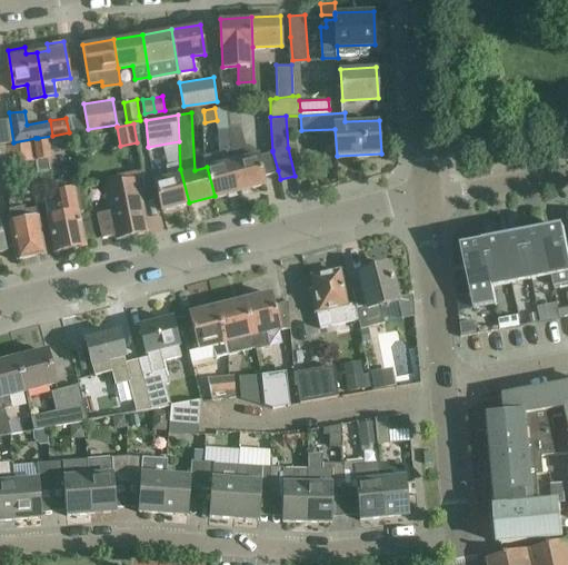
[(262,175),(278,170),(272,151),(272,150),(258,154),(257,148),(248,142),(247,144),(241,127),(230,128),(230,155),(232,160),(239,190),(265,184),(262,175)]
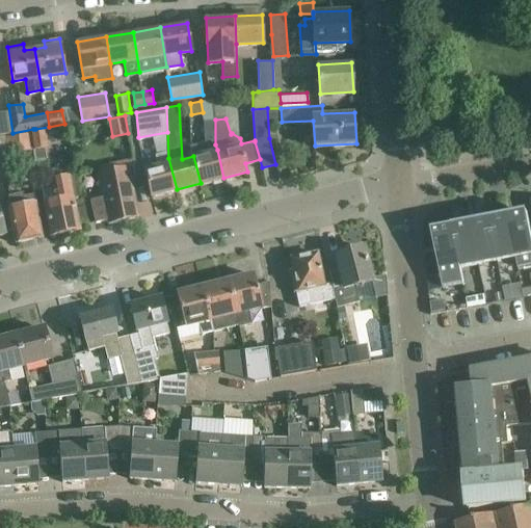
[(206,141),(190,146),(192,152),(193,155),(193,156),(195,165),(197,170),(201,183),(223,178),(217,150),(215,144),(215,120),(205,120),(206,141)]
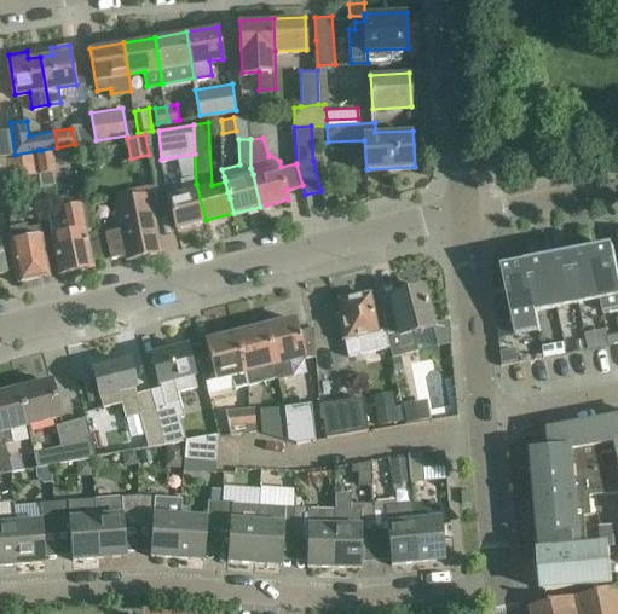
[(39,150),(15,155),(15,156),(7,156),(5,156),(6,175),(42,169),(41,154),(41,150),(39,150)]
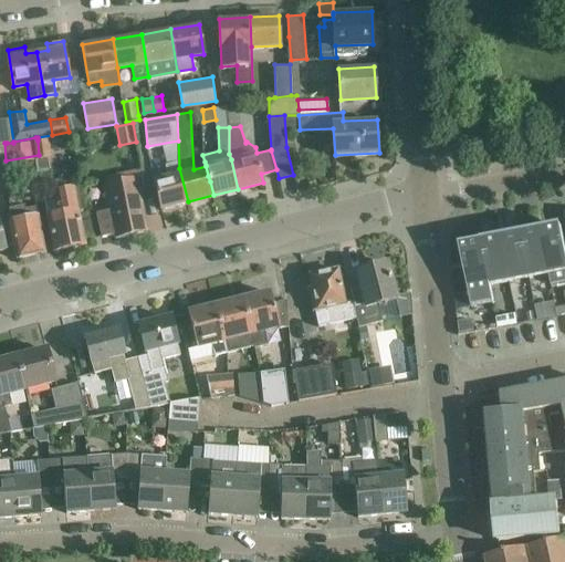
[(50,138),(38,141),(39,155),(39,157),(53,155),(50,138)]
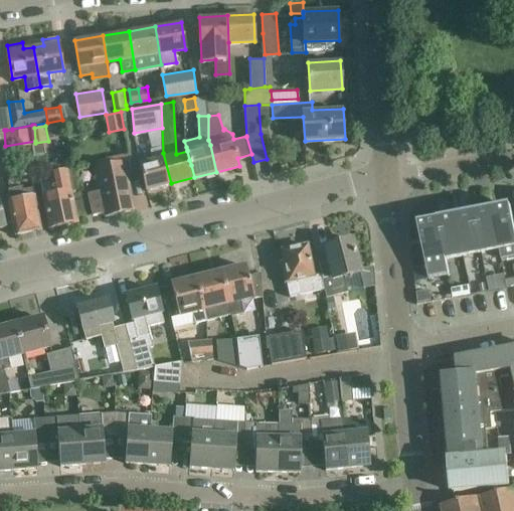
[(171,183),(163,153),(161,146),(151,148),(153,160),(141,163),(148,189),(171,183)]
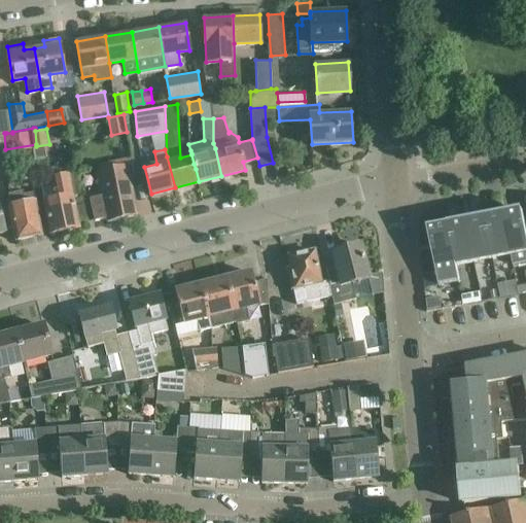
[(92,197),(97,218),(107,216),(108,220),(138,214),(134,194),(130,174),(128,163),(116,166),(115,159),(99,162),(101,169),(97,169),(99,180),(102,194),(92,197)]
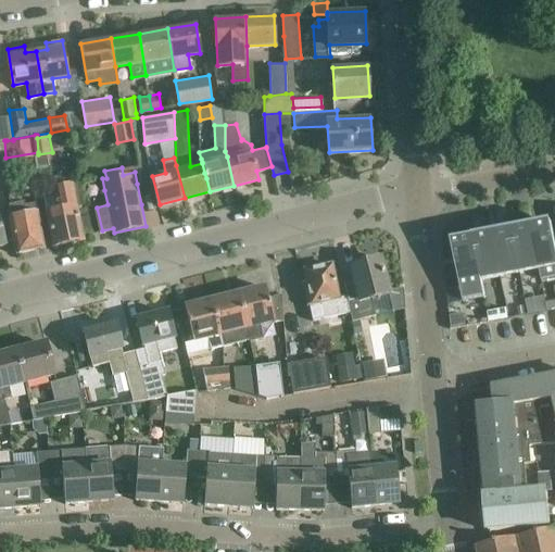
[(83,204),(79,182),(73,183),(52,187),(54,196),(45,198),(47,211),(49,223),(53,245),(85,238),(80,217),(77,205),(82,204),(83,204)]
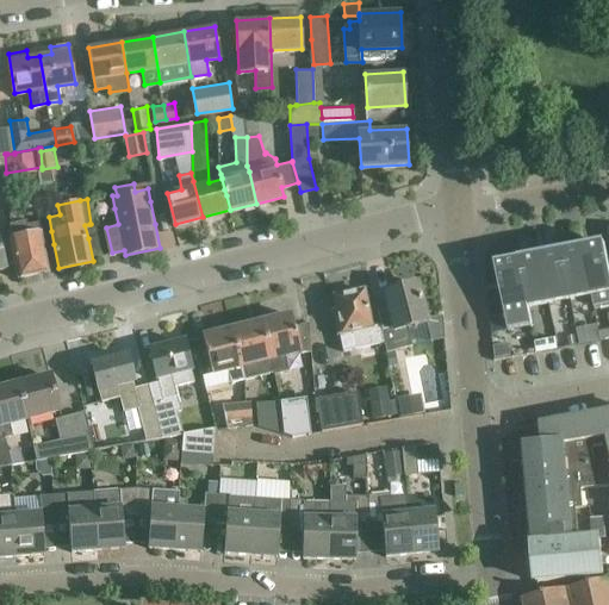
[(28,223),(28,218),(10,222),(13,237),(10,238),(18,276),(49,270),(42,231),(39,220),(28,223)]
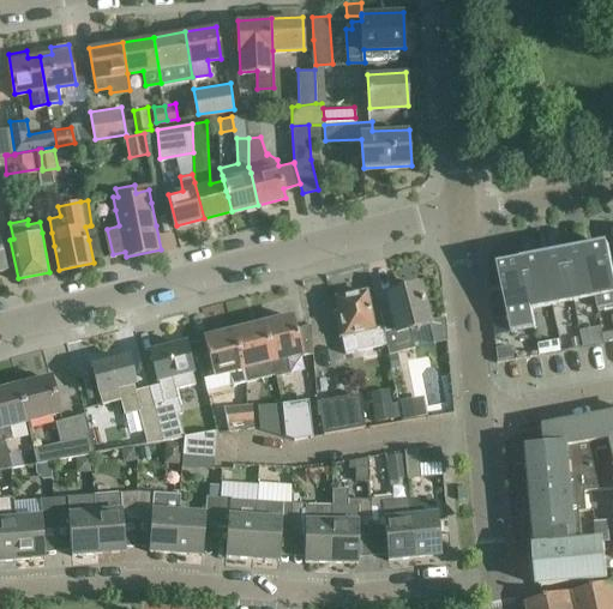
[(599,306),(612,302),(612,258),(610,242),(599,245),(599,240),(587,242),(596,294),(599,306)]
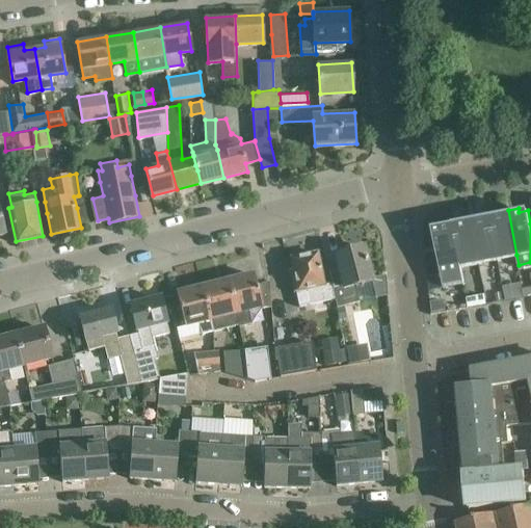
[(508,210),(498,212),(499,216),(490,217),(498,259),(516,255),(508,210)]
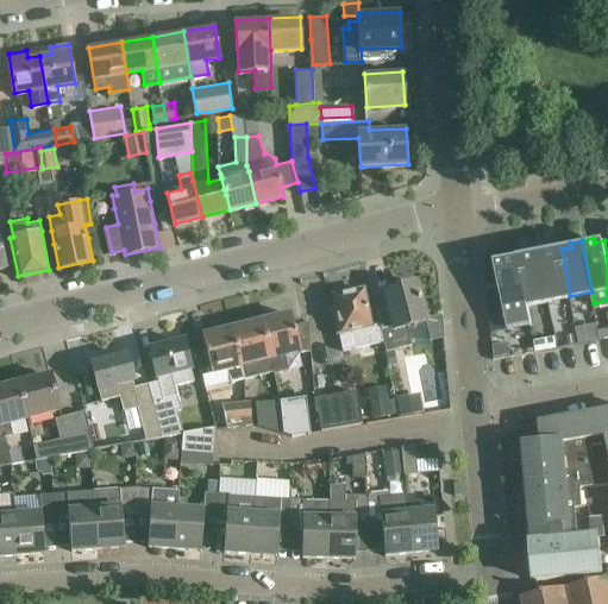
[(539,249),(550,300),(570,296),(562,249),(552,251),(551,246),(539,249)]
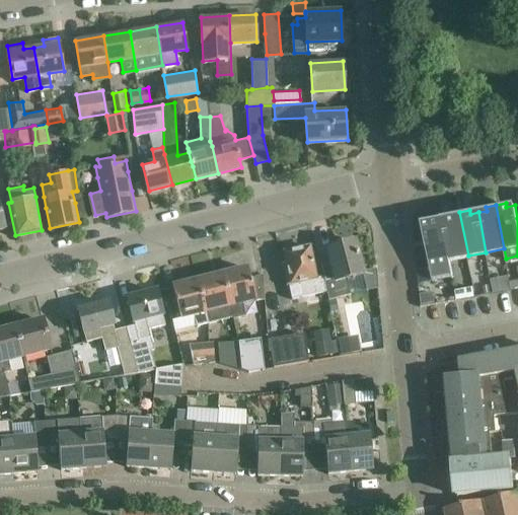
[(468,255),(459,212),(449,214),(450,218),(443,219),(450,259),(468,255)]
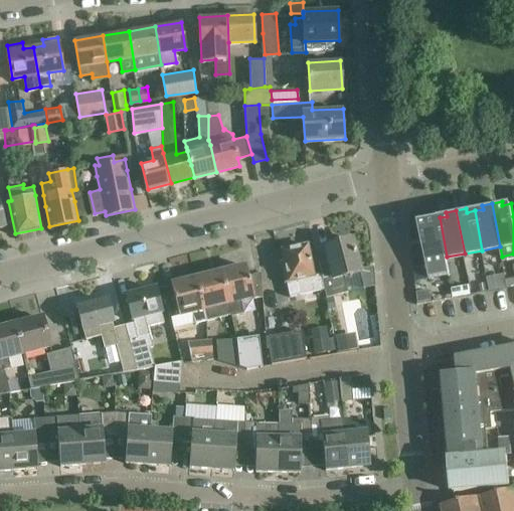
[(447,257),(440,217),(419,221),(431,277),(450,273),(447,257)]
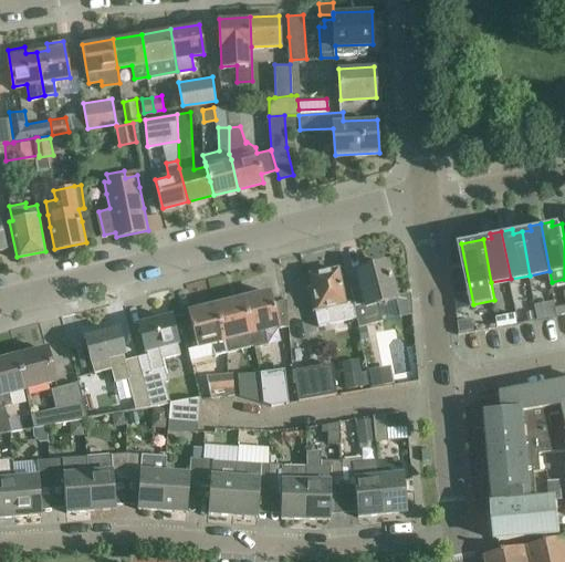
[(396,298),(387,261),(357,269),(365,302),(355,304),(357,316),(359,325),(383,319),(378,302),(396,298)]
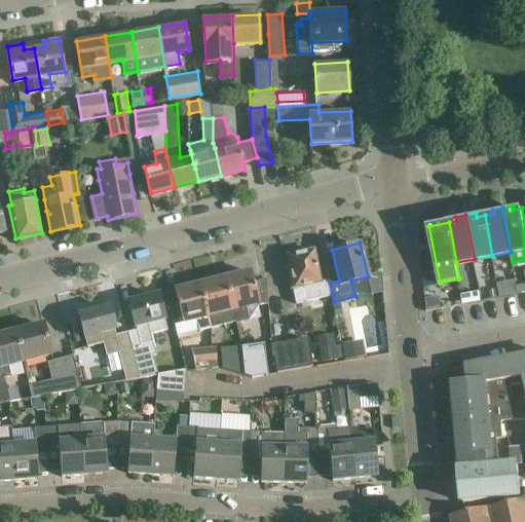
[(329,278),(328,280),(321,281),(314,248),(288,254),(291,267),(288,268),(292,287),(293,286),(296,301),(308,299),(332,294),(330,283),(329,278)]
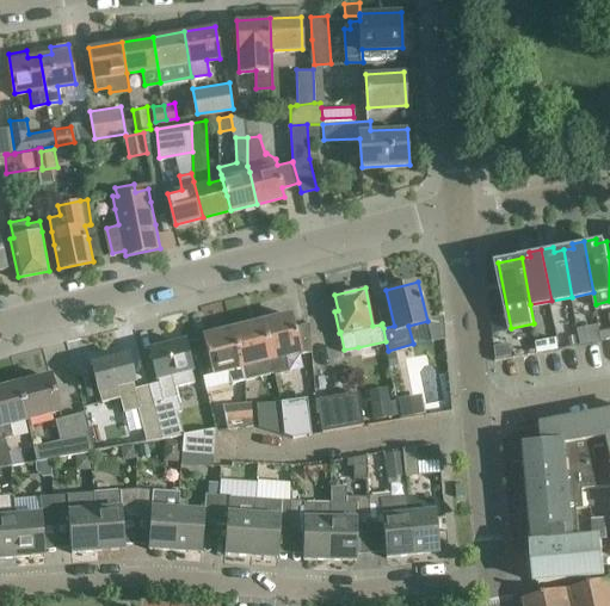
[(289,370),(285,354),(301,351),(301,352),(312,351),(309,321),(295,325),(293,313),(262,321),(275,373),(289,370)]
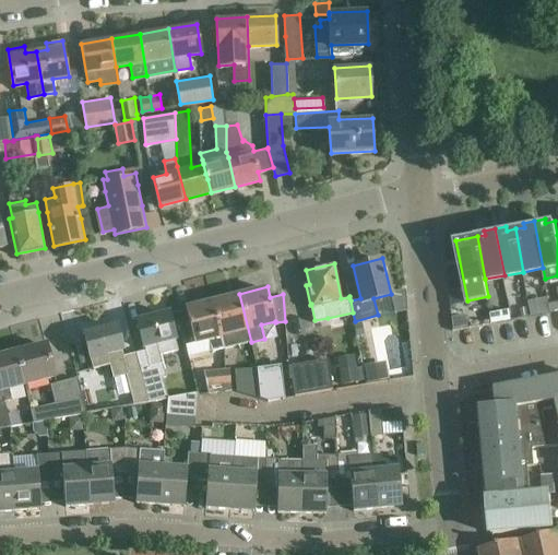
[(225,349),(251,342),(239,294),(213,300),(224,344),(225,349)]
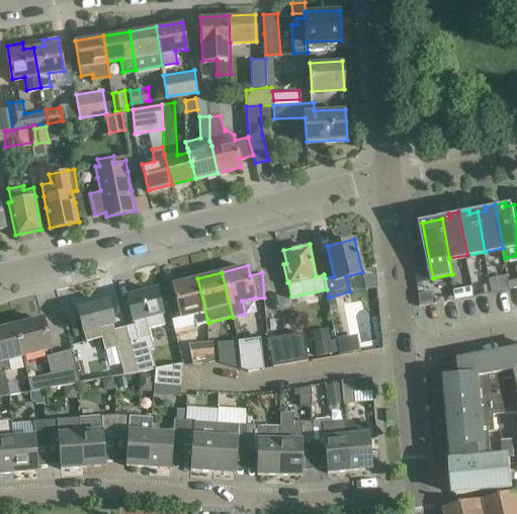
[(207,319),(197,278),(172,284),(180,318),(194,315),(197,325),(207,322),(207,319)]
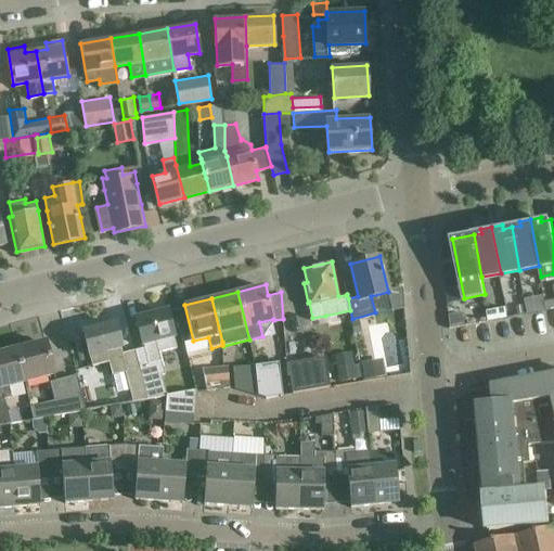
[(542,300),(532,302),(533,309),(543,308),(542,300)]
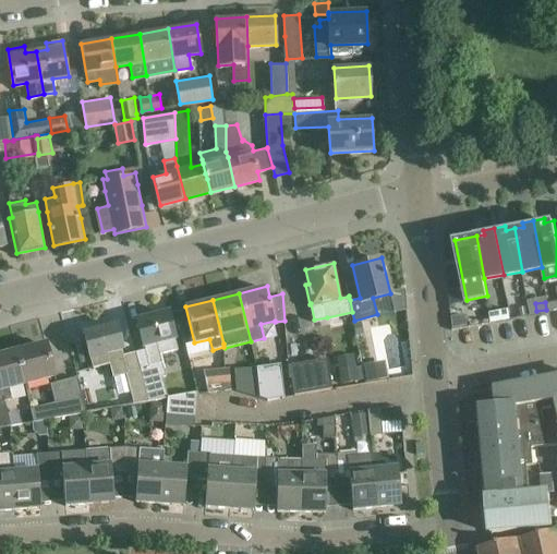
[(528,304),(520,305),(521,314),(529,313),(528,304)]
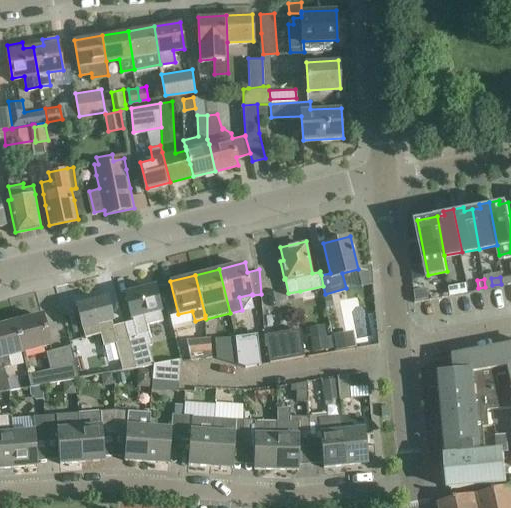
[(449,285),(451,293),(463,291),(461,283),(449,285)]
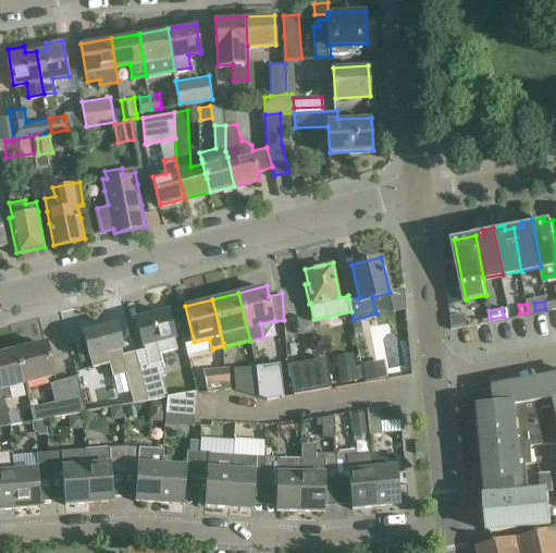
[(135,351),(148,400),(168,396),(168,395),(162,376),(164,375),(161,361),(159,353),(178,348),(169,310),(137,318),(144,345),(145,344),(146,347),(135,351)]
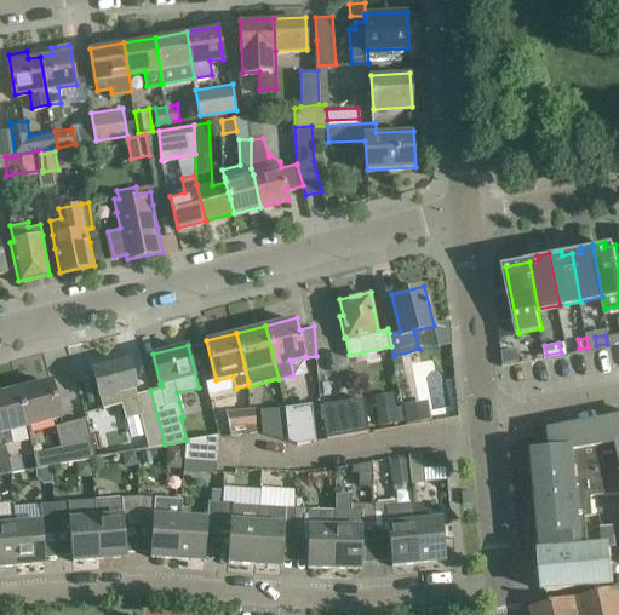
[(504,350),(505,361),(520,358),(519,348),(504,350)]
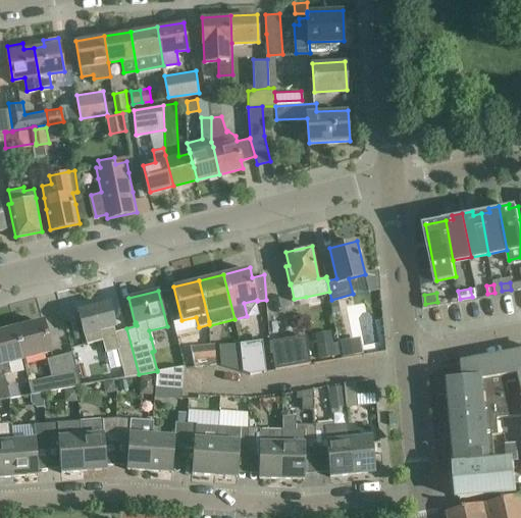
[(139,374),(126,328),(115,331),(114,325),(115,325),(109,303),(80,311),(88,344),(102,340),(106,353),(119,350),(125,376),(139,374)]
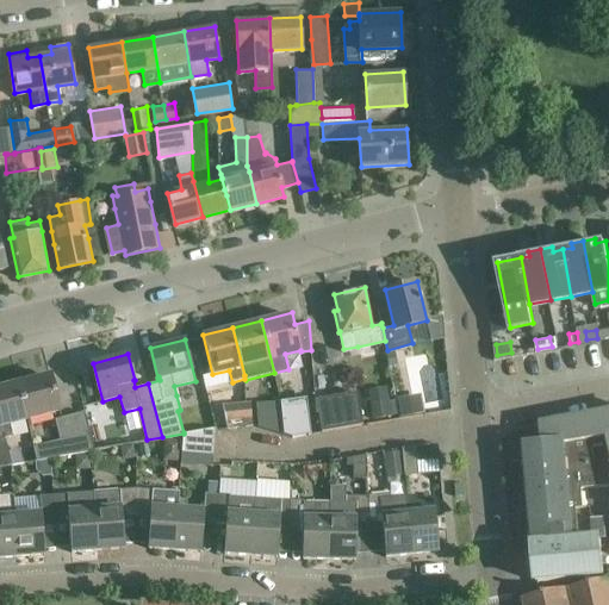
[(18,382),(26,418),(60,410),(51,374),(18,382)]
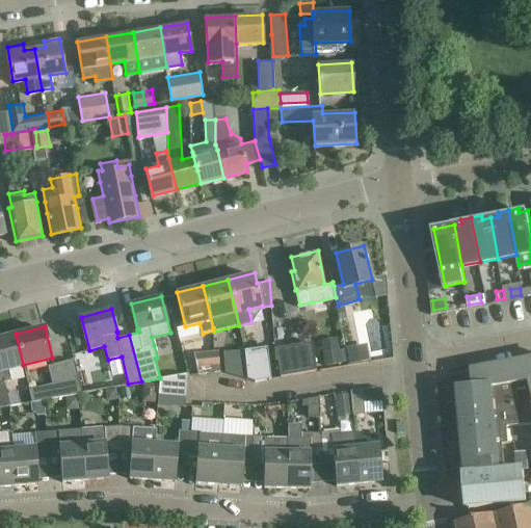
[(0,370),(7,369),(23,365),(16,334),(0,337),(0,370)]
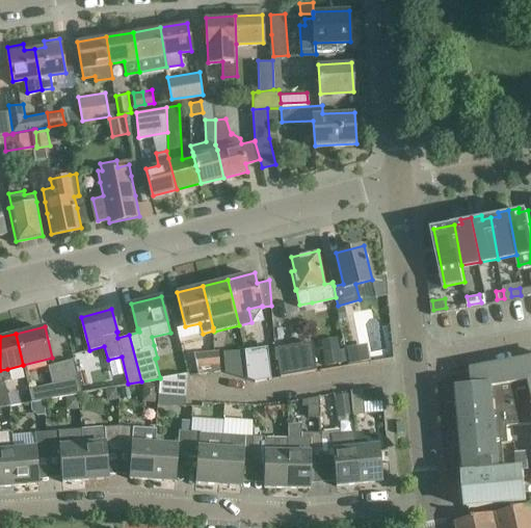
[(317,369),(312,340),(275,347),(276,359),(279,359),(281,375),(317,369)]
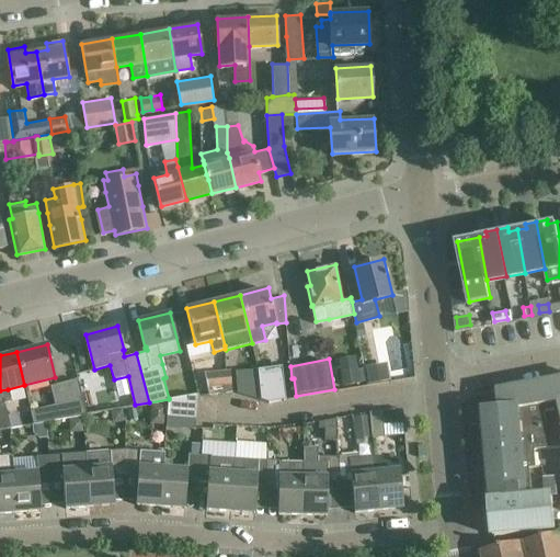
[(356,359),(340,362),(344,384),(365,379),(363,367),(358,368),(356,359)]
